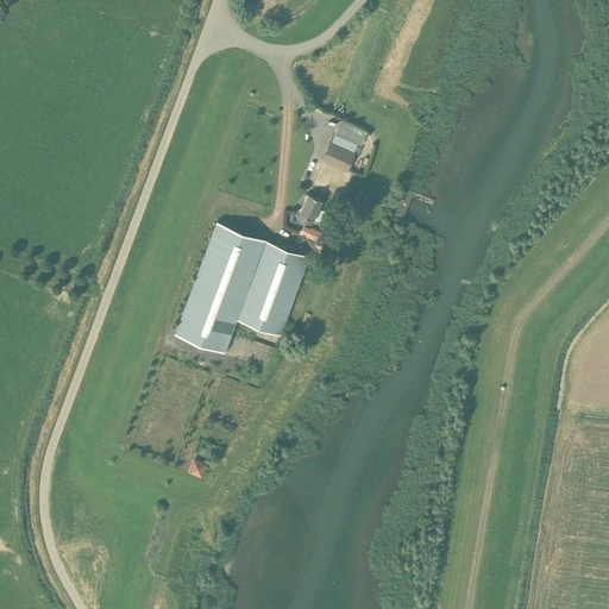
[(343,54),(338,67),(343,69),(347,55),(343,54)]
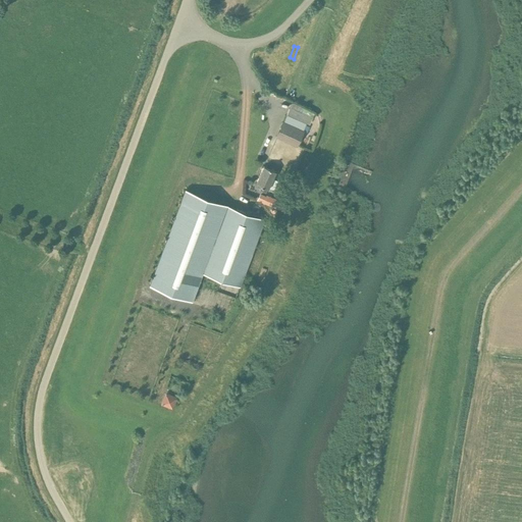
[(282,122),(276,137),(297,146),(303,132),(282,122)]
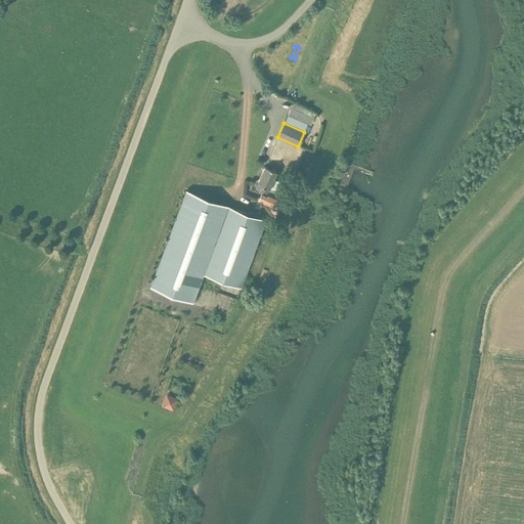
[(276,172),(265,167),(257,184),(262,186),(260,190),(267,193),(276,172)]
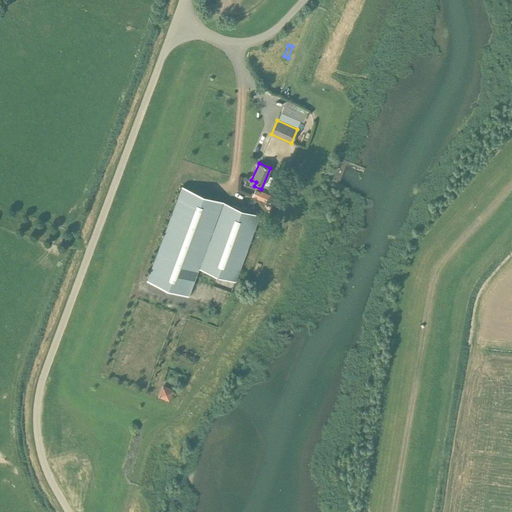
[(235,281),(259,214),(223,201),(181,187),(147,281),(189,296),(200,268),(235,281)]
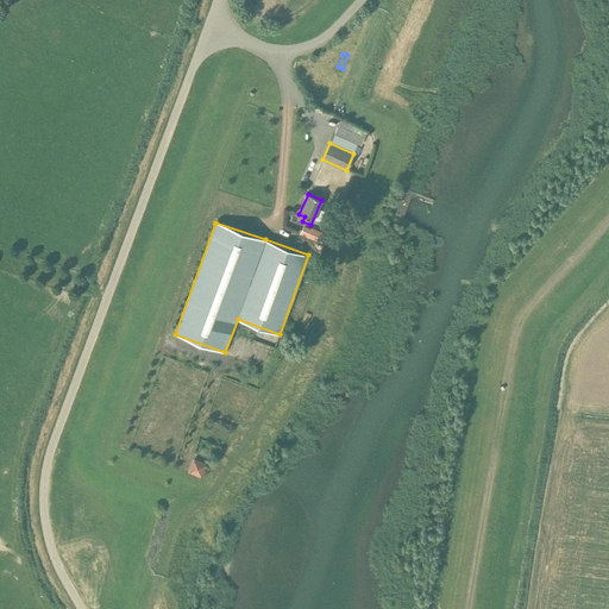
[(302,226),(300,233),(313,239),(326,245),(328,246),(332,238),(309,228),(302,226)]
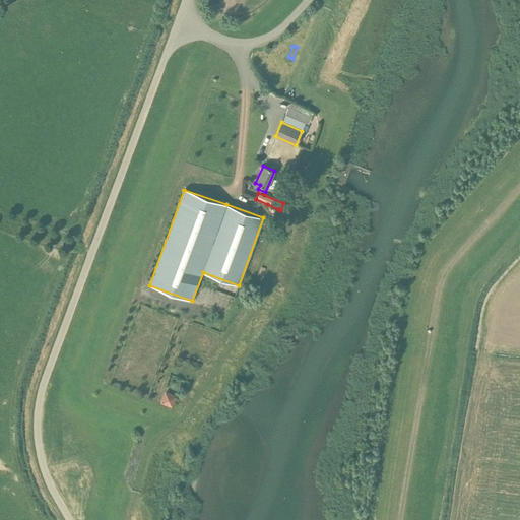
[(263,219),(261,224),(273,228),(274,223),(263,219)]
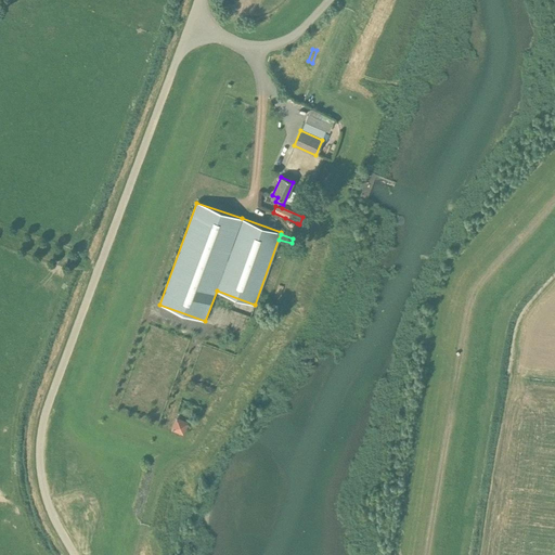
[(176,417),(171,429),(183,435),(189,423),(176,417)]
